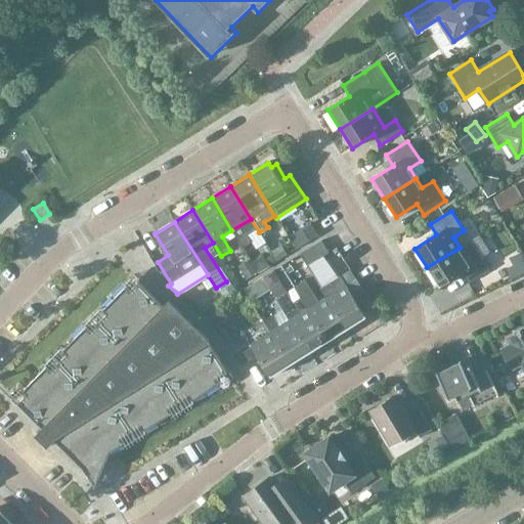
[(302,230),(309,242),(317,236),(310,224),(302,230)]
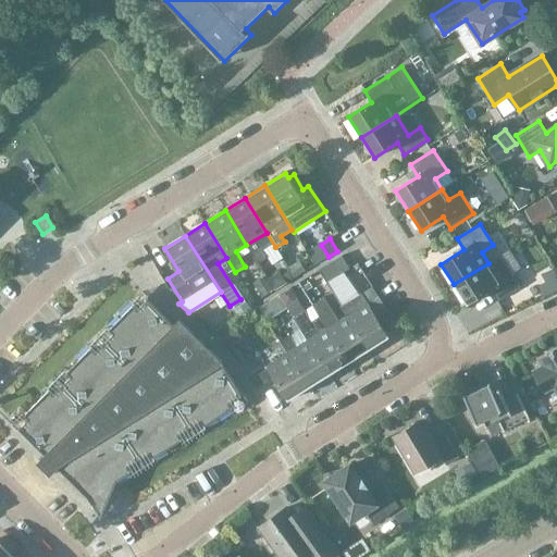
[(542,259),(545,245),(532,242),(529,256),(542,259)]
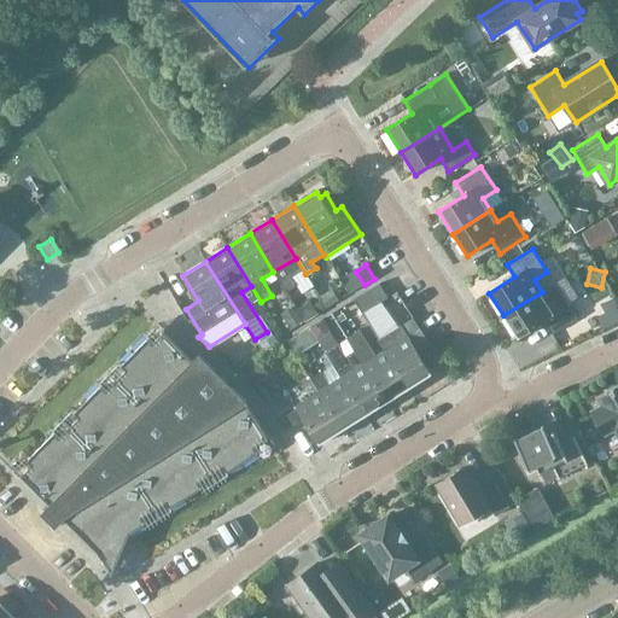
[(554,284),(542,292),(503,315),(518,338),(543,322),(551,336),(577,319),(554,284)]
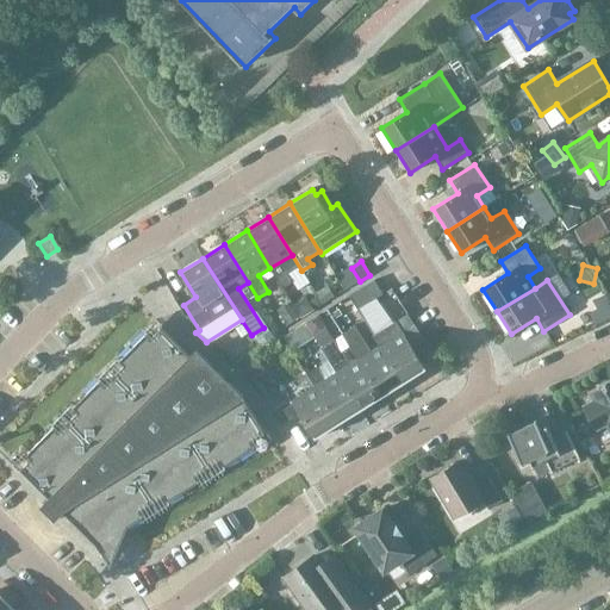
[(373,300),(383,294),(374,281),(365,286),(373,300)]
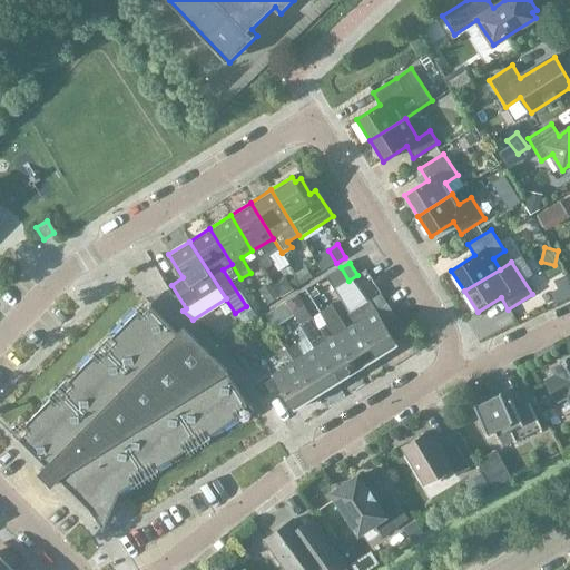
[(268,293),(294,279),(288,267),(262,281),(268,293)]
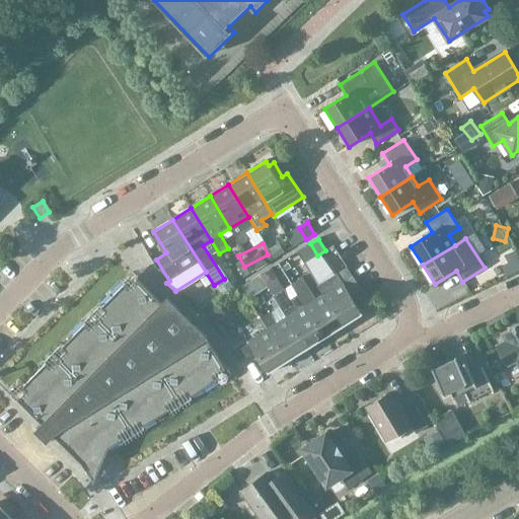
[(353,276),(323,294),(344,326),(362,314),(360,310),(365,307),(356,293),(362,290),(353,276)]
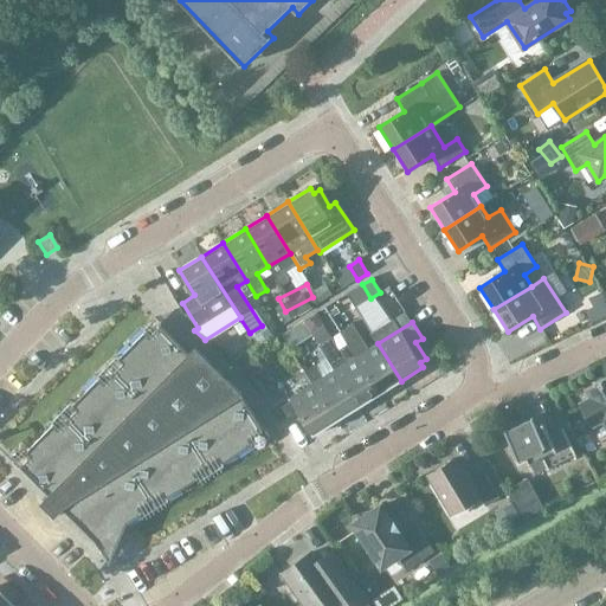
[(379,395),(401,381),(378,343),(368,349),(353,324),(340,333),(356,358),(379,395)]
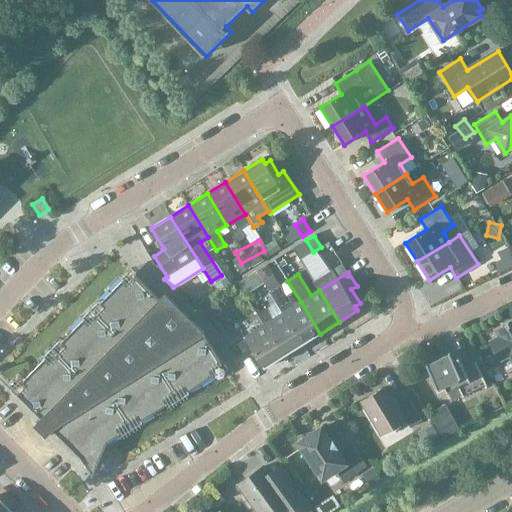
[(160,300),(135,275),(126,284),(122,281),(100,303),(104,307),(87,324),(84,320),(61,343),(65,346),(48,363),(45,360),(23,382),(26,386),(17,394),(42,419),(38,424),(48,434),(53,430),(81,458),(93,476),(107,442),(121,434),(118,430),(138,417),(141,421),(167,404),(165,400),(185,388),(187,392),(214,375),(212,371),(222,364),(203,333),(164,296),(160,300)]
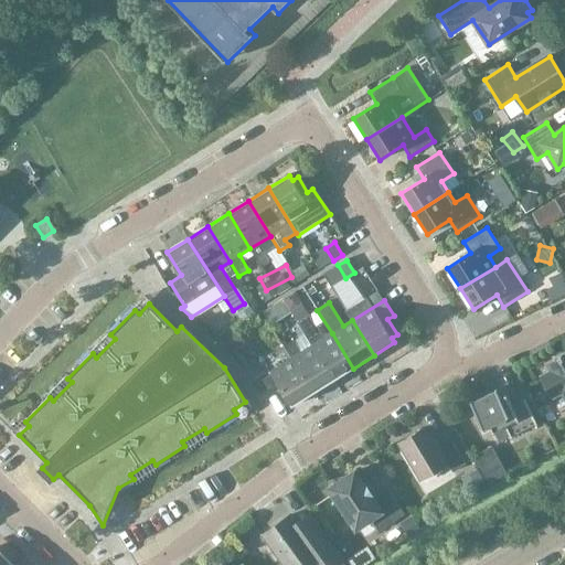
[(311,345),(333,381),(353,369),(332,333),(317,310),(297,322),(311,345)]
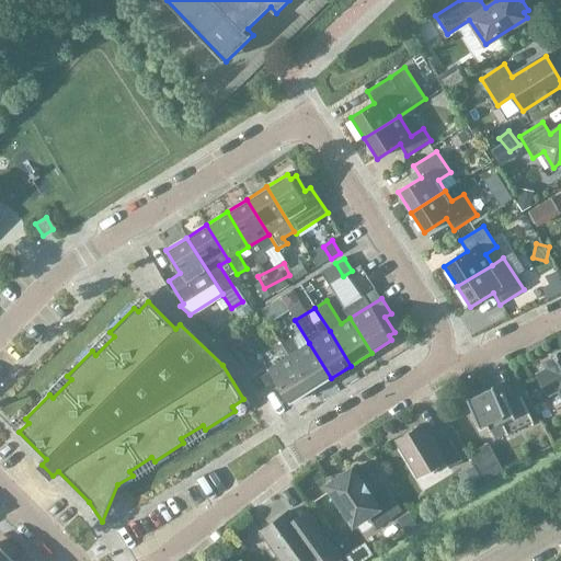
[(289,356),(311,391),(331,378),(309,343),(299,351),(292,339),(283,345),(289,356)]
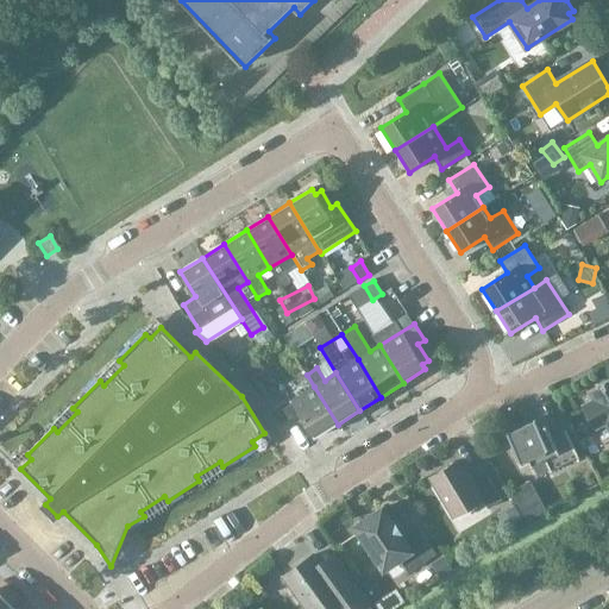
[(608,384),(607,387),(604,384),(589,393),(592,401),(582,407),(595,431),(606,425),(608,431),(608,384)]
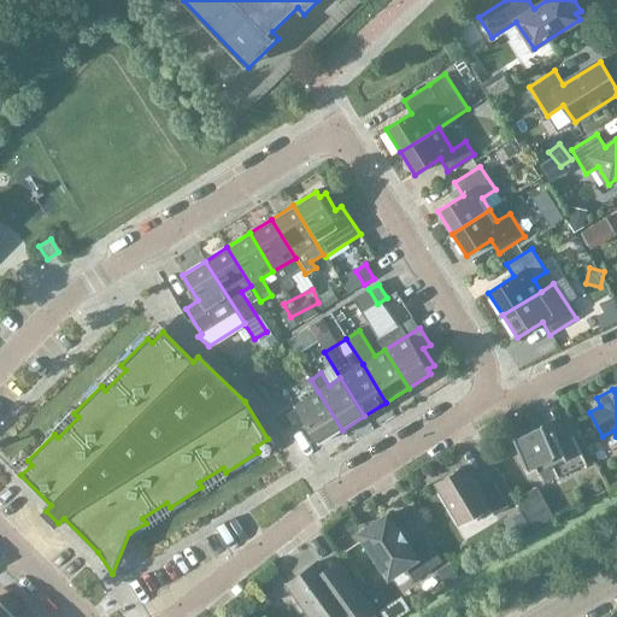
[(342,430),(318,392),(295,406),(297,409),(285,416),(291,427),(304,419),(319,445),(342,430)]
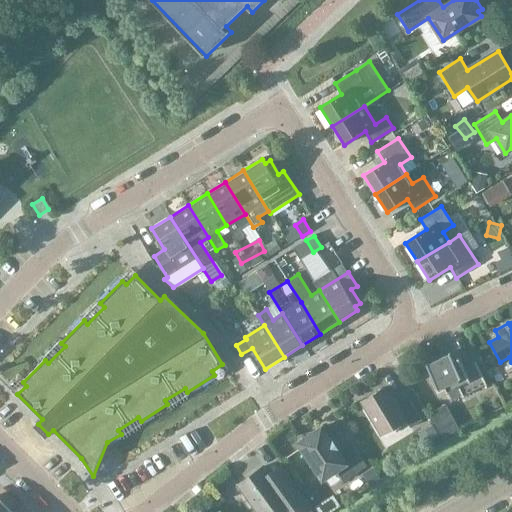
[(463,397),(487,385),(475,362),(464,368),(458,358),(453,361),(449,353),(426,365),(438,388),(443,386),(447,393),(458,387),(463,397)]
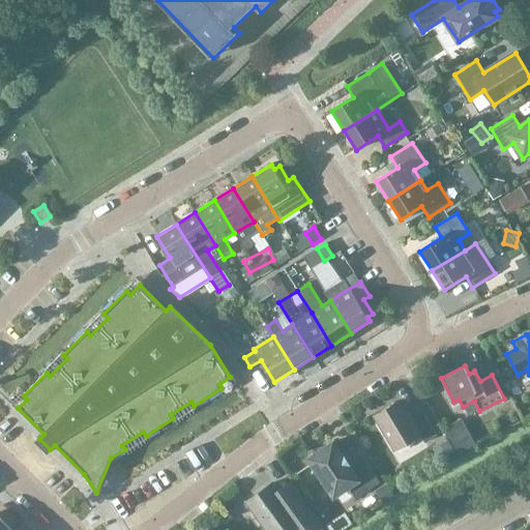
[(424,443),(437,436),(424,416),(414,422),(401,401),(374,416),(394,450),(420,435),(424,443)]
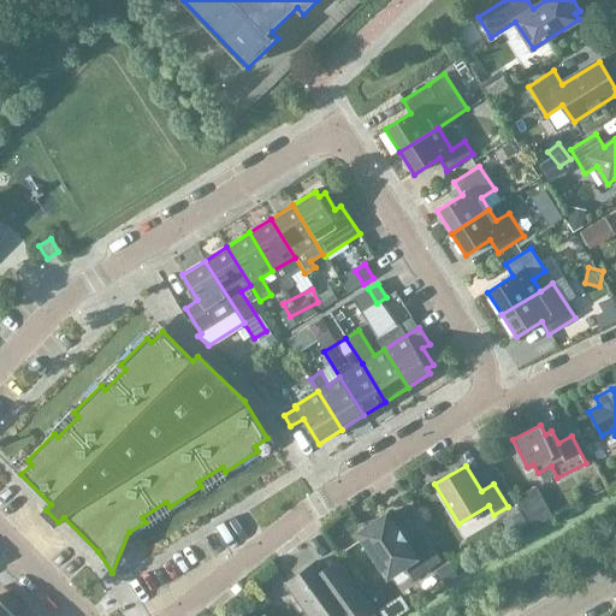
[(413,580),(440,561),(425,535),(408,546),(388,514),(381,519),(363,522),(365,529),(359,533),(369,550),(373,563),(378,562),(388,578),(404,567),(413,580)]
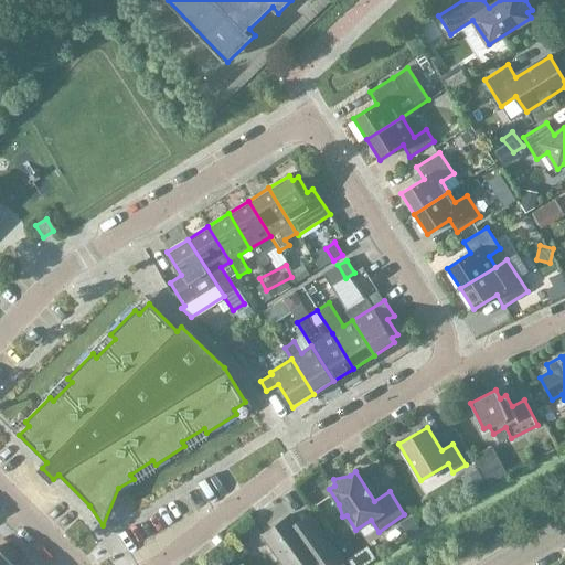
[(329,564),(340,557),(323,535),(311,544),(291,515),(263,535),(283,564),(329,564)]
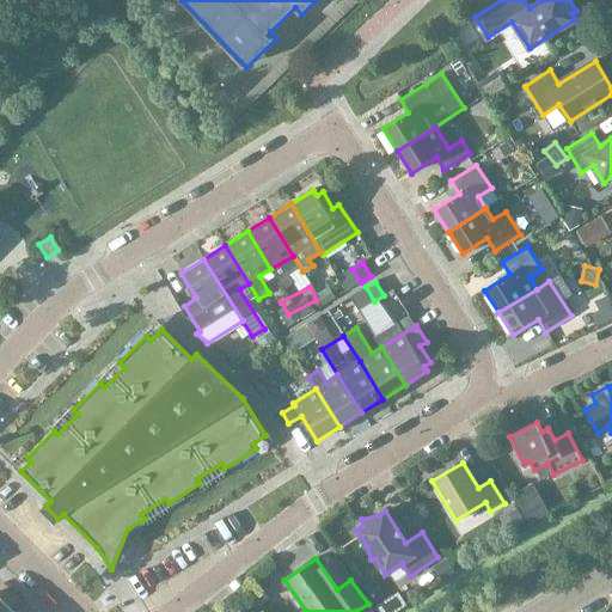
[(0,611),(12,611),(0,599),(0,611)]
